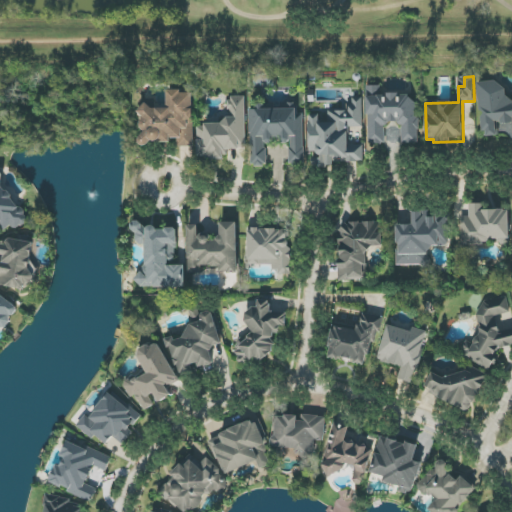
[(478,82),(483,137),(499,135),(498,131),(507,131),(507,137),(511,137),(511,97),(504,98),(502,80),(478,82)]
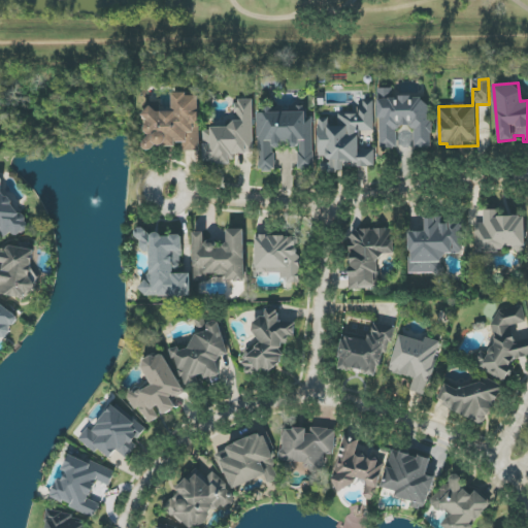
[(200,94),(172,94),(172,111),(157,111),(157,102),(145,102),(145,146),(183,146),(183,152),(200,152),(200,94)]
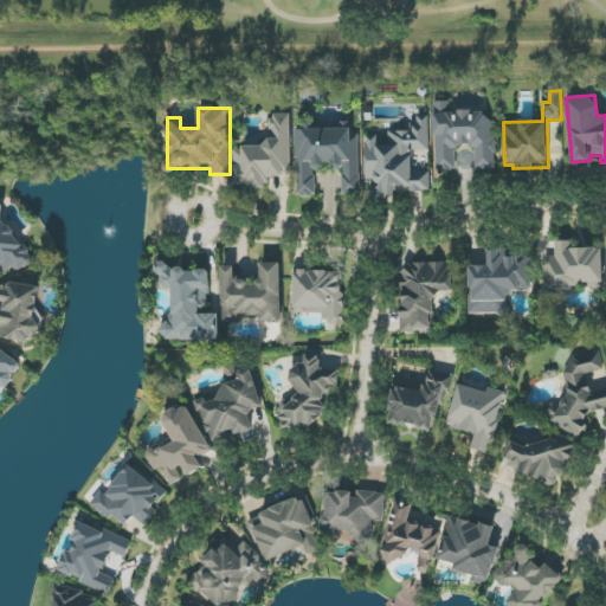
[(436,171),(456,171),(455,147),(475,147),(476,169),(496,169),(495,113),(434,114),(436,171)]
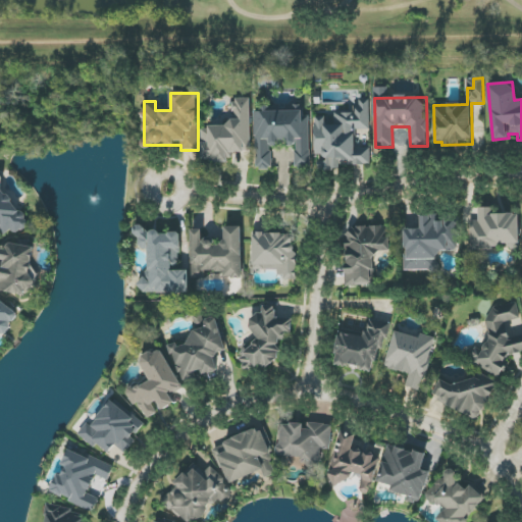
[(251,99),(232,99),(232,126),(201,126),(202,161),(230,161),(230,152),(251,152),(251,99)]
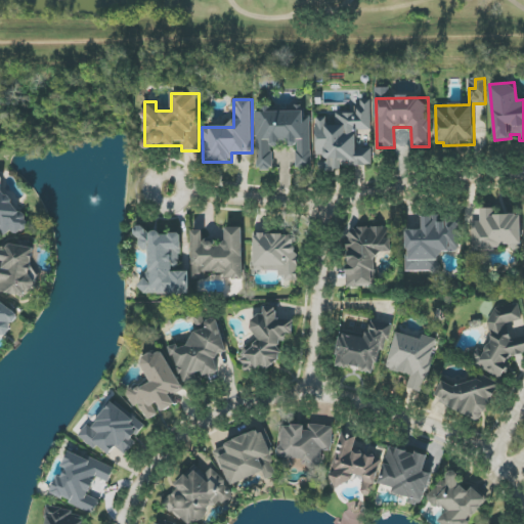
[(373,168),(372,148),(356,148),(356,130),(372,130),(370,102),(355,102),(355,114),(337,114),(337,126),(326,126),(326,118),(316,118),(316,158),(320,158),(320,168),(373,168)]
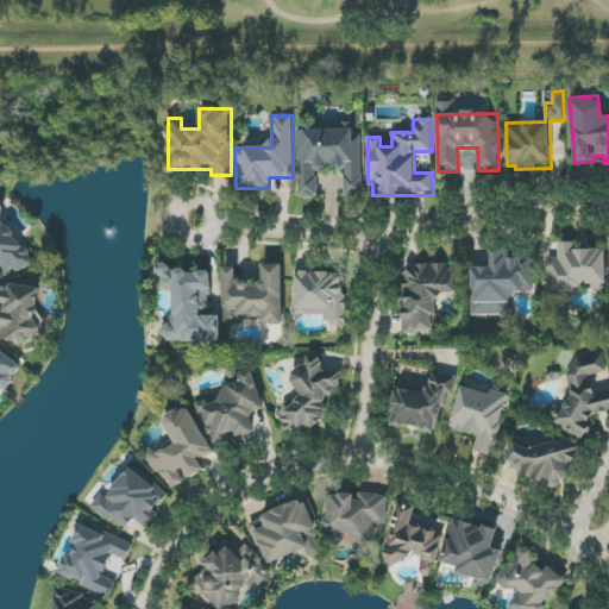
[(363,195),(362,130),(297,131),(299,198),(316,198),(316,169),(344,169),(345,195),(363,195)]
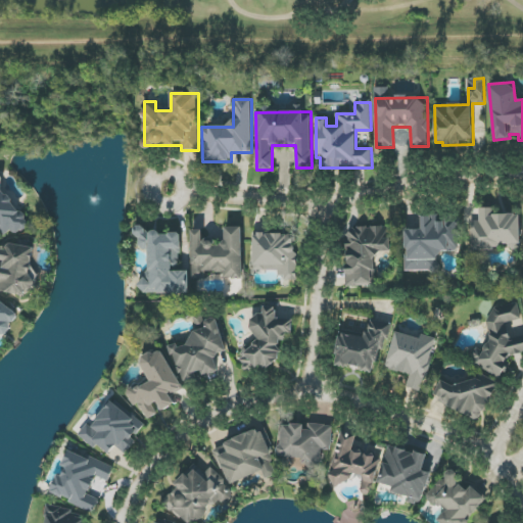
[(2,188),(3,176),(0,176),(0,234),(2,237),(9,233),(19,233),(29,226),(29,223),(2,188)]
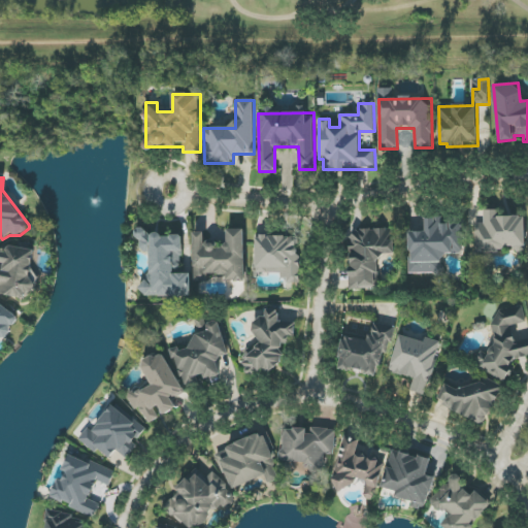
[(526,248),(525,217),(496,217),(496,210),(484,210),(484,223),(475,224),(476,255),(498,255),(498,249),(526,248)]
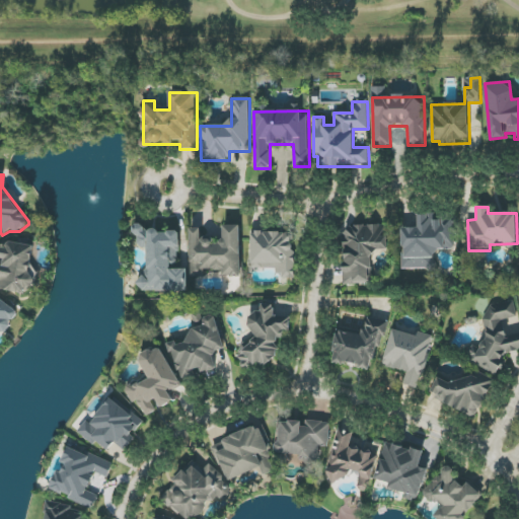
[(402,269),(436,270),(437,248),(454,249),(455,215),(419,214),(419,228),(403,228),(402,269)]
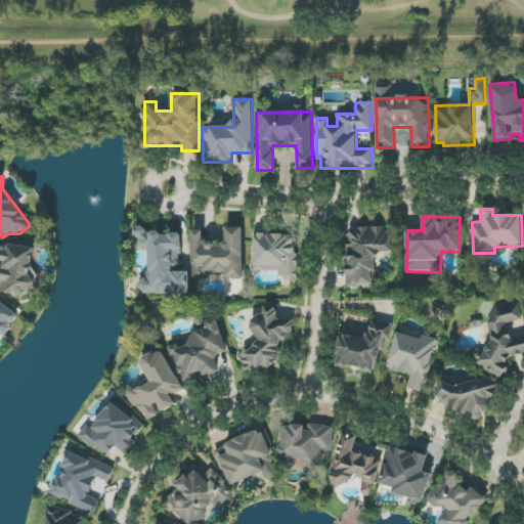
[(192,279),(207,279),(207,273),(225,273),(225,279),(243,279),(244,227),(225,227),(225,243),(204,243),(204,231),(192,231),(192,279)]
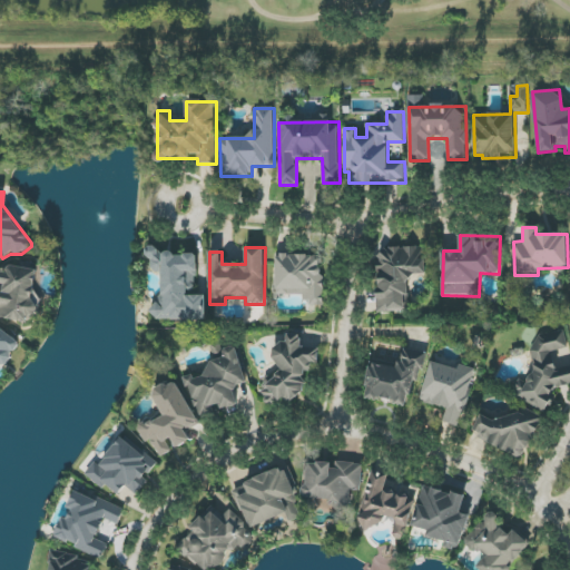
[(379,312),(409,311),(408,275),(426,275),(425,248),(376,249),(379,312)]
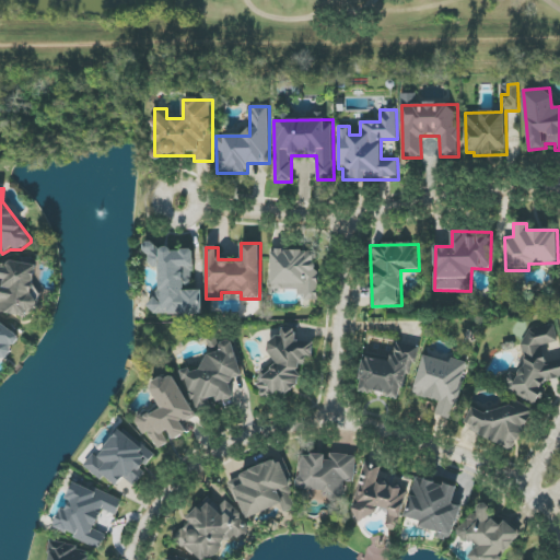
[(202,315),(202,289),(193,289),(194,249),(147,248),(147,267),(156,267),(155,314),(202,315)]
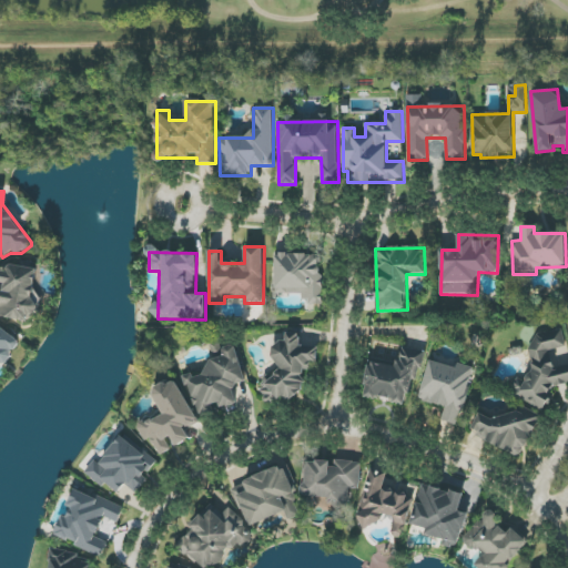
[(275,254),(275,294),(303,294),(303,303),(322,303),(322,254),(275,254)]
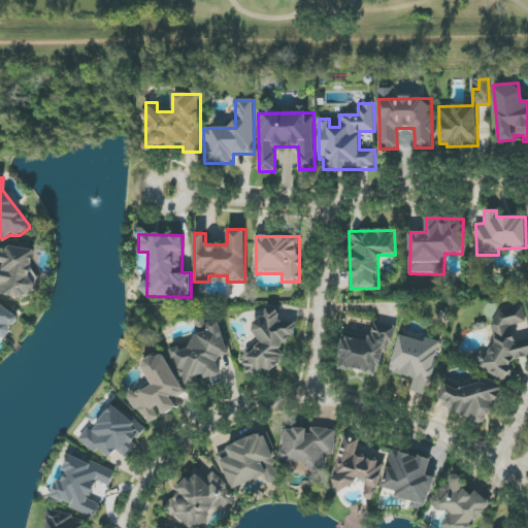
[(0,294),(26,299),(28,292),(30,293),(39,246),(18,242),(18,248),(7,245),(6,253),(0,252),(0,263),(3,264),(2,270),(0,269),(0,294)]
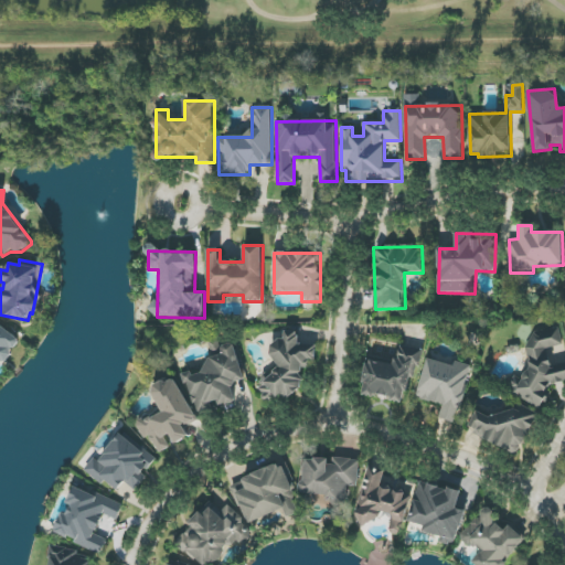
[(0,361),(4,364),(21,340),(0,323),(0,361)]
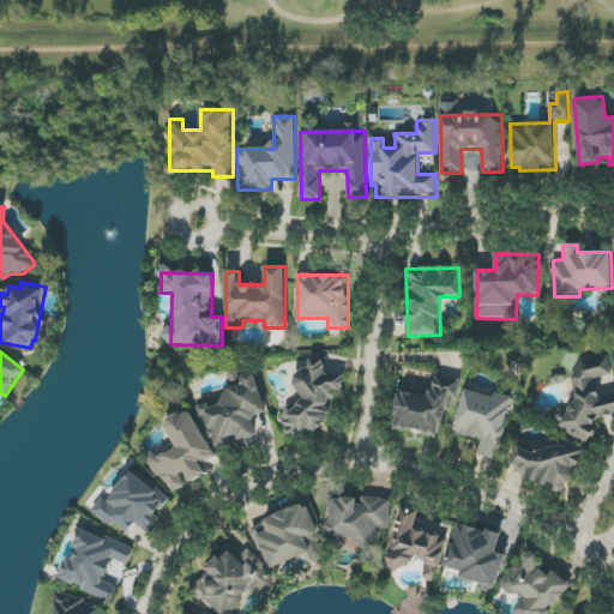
[(613,414),(613,393),(600,397),(595,378),(612,375),(608,356),(578,362),(581,373),(565,375),(577,439),(599,435),(595,419),(613,414)]
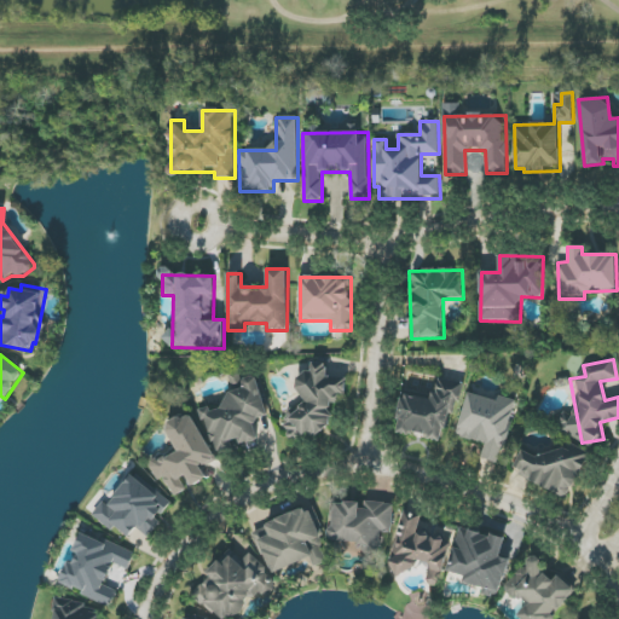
[(347,379),(327,376),(328,364),(313,363),(312,375),(301,374),(298,417),(288,416),(285,433),(329,437),(331,405),(339,406),(339,395),(346,397),(347,379)]
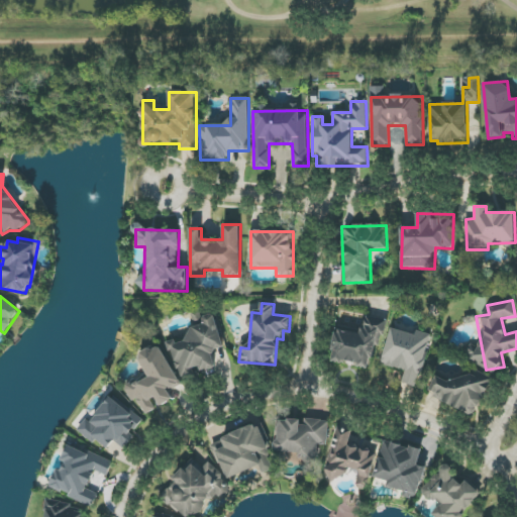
[(216,370),(211,352),(224,348),(215,314),(202,317),(205,324),(188,329),(191,338),(171,343),(180,380),(216,370)]
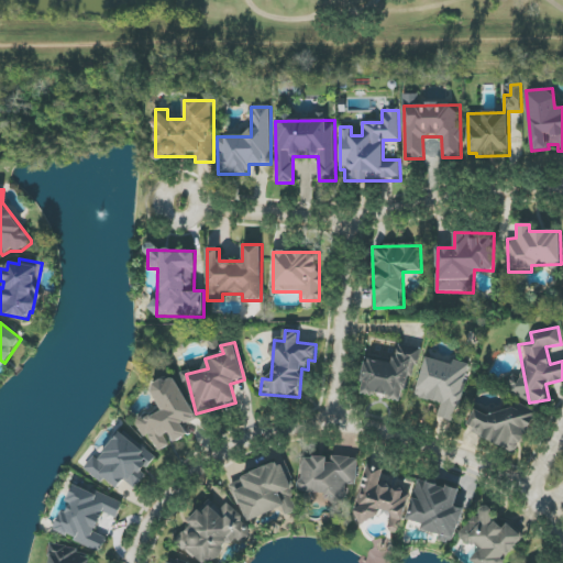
[(420,348),(398,344),(395,364),(365,360),(361,394),(404,399),(408,376),(416,377),(420,348)]
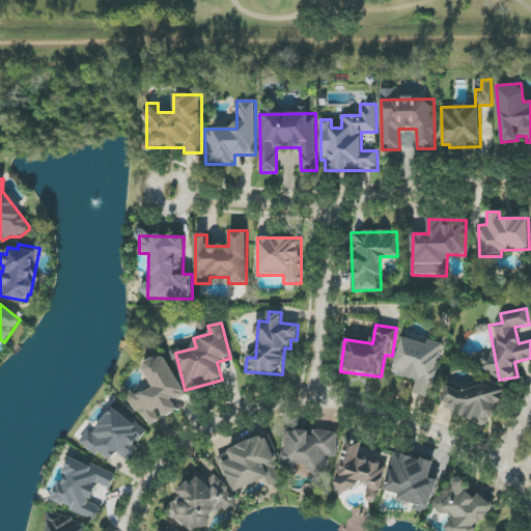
[(392,374),(417,380),(414,393),(430,397),(443,343),(427,340),(426,343),(400,337),(392,374)]
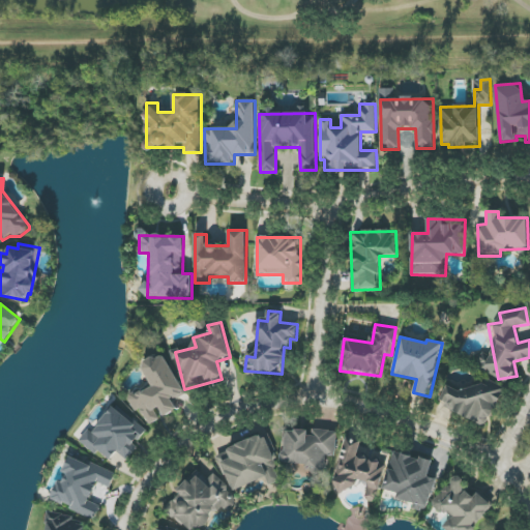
[(186,394),(163,353),(141,365),(151,385),(130,396),(147,427),(163,418),(177,410),(173,402),(186,394)]
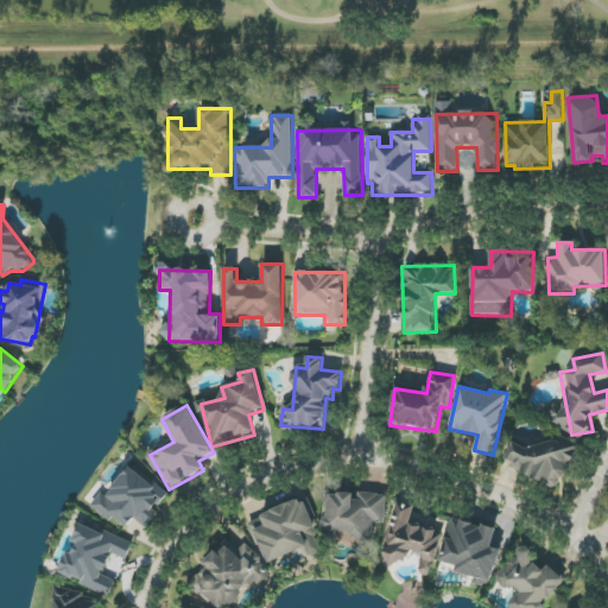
[(515,438),(504,463),(558,488),(578,444),(556,435),(548,453),(515,438)]
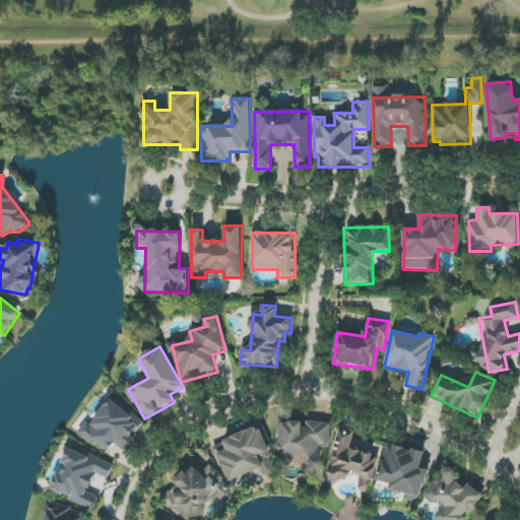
[(143,423),(113,397),(90,425),(86,421),(77,433),(94,446),(98,443),(109,452),(116,443),(126,451),(135,440),(132,437),(143,423)]
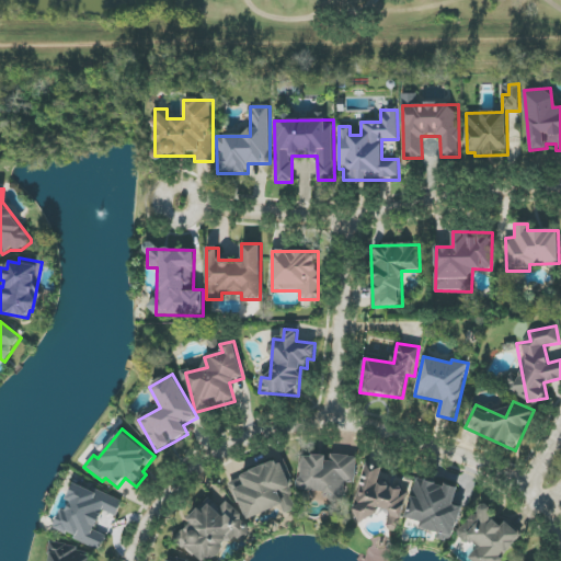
[(357,456),(329,455),(329,456),(301,455),(300,492),(345,494),(346,482),(356,483),(357,456)]
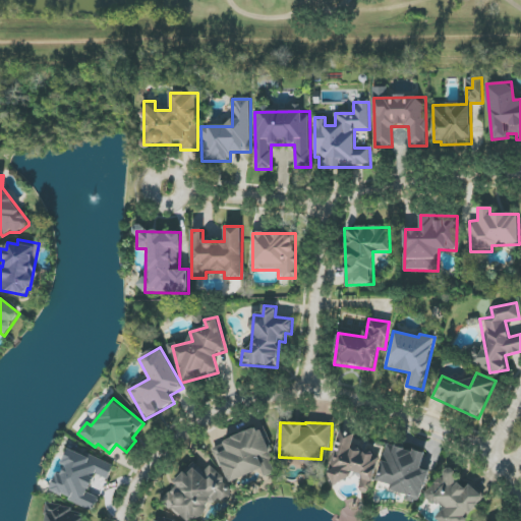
[(223,441),(227,451),(218,454),(229,482),(262,470),(265,477),(278,472),(261,427),(223,441)]
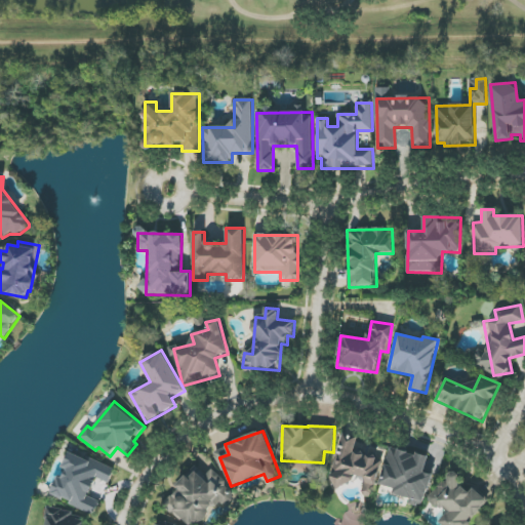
[(332,483),(353,487),(355,476),(366,478),(362,495),(373,497),(381,456),(355,450),(358,437),(341,434),(332,483)]
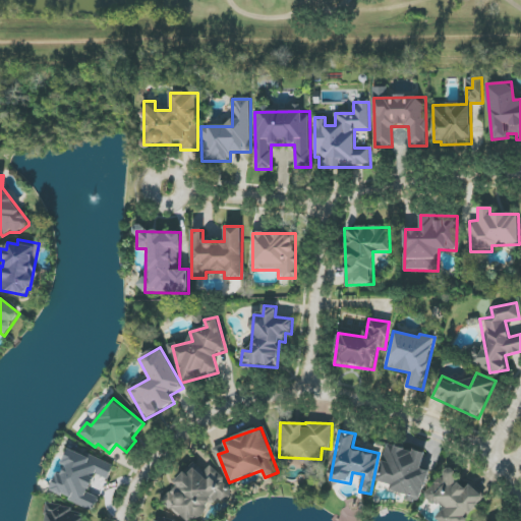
[(377,481),(393,485),(391,490),(407,496),(406,501),(419,504),(429,470),(421,468),(425,455),(388,444),(377,481)]
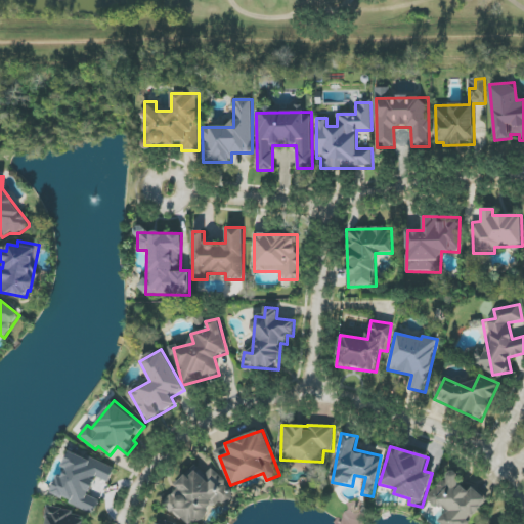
[(115,468),(85,456),(84,457),(69,451),(62,468),(61,468),(51,496),(95,513),(99,500),(89,496),(96,477),(110,482),(115,468)]
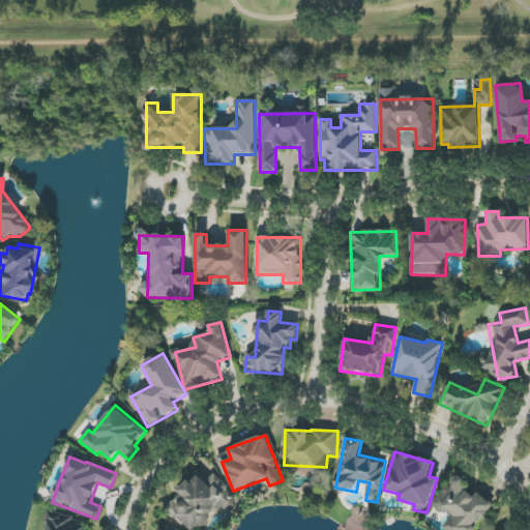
[(167,508),(187,529),(198,529),(225,505),(229,510),(238,501),(213,475),(207,480),(198,470),(176,491),(180,495),(167,508)]
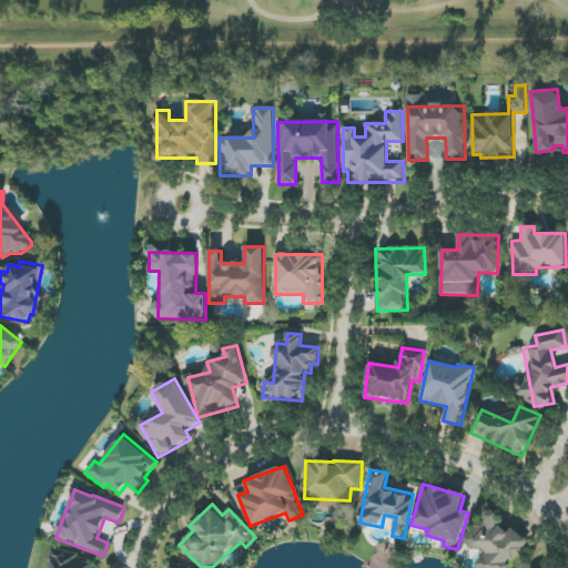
[(507,567),(529,543),(511,528),(508,533),(495,521),(499,516),(493,510),(478,526),(477,525),(463,540),(483,557),(475,566),(478,567),(507,567)]
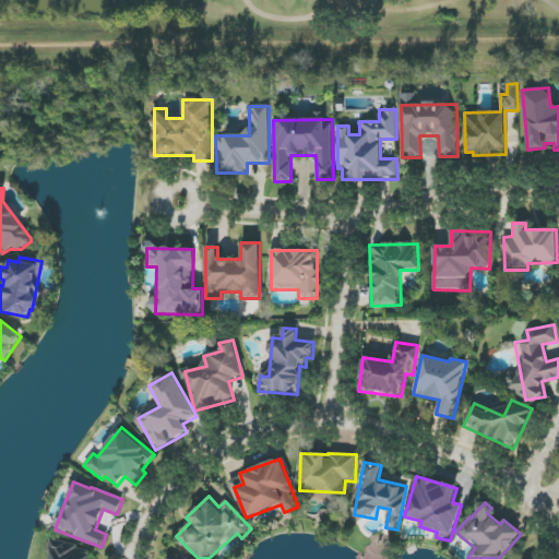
[(92,558),(94,550),(51,542),(47,558),(92,558)]
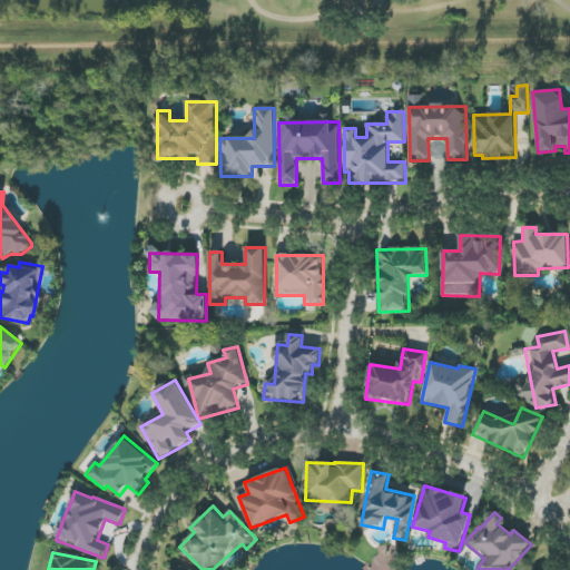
All buildings are outlined.
